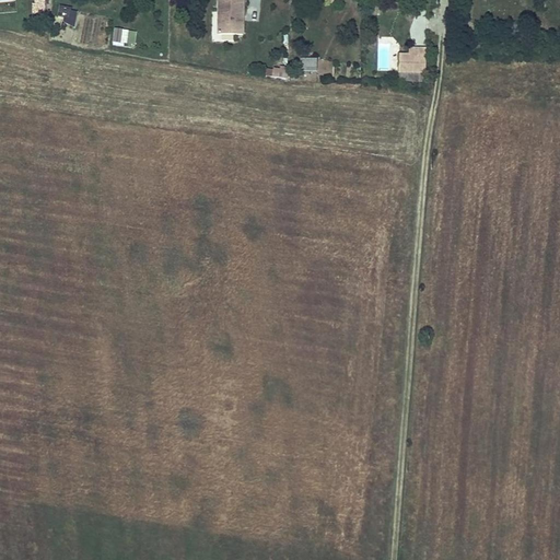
[(219,0),(219,35),(243,35),(243,22),(238,21),(238,15),(243,16),(243,0),(219,0)]
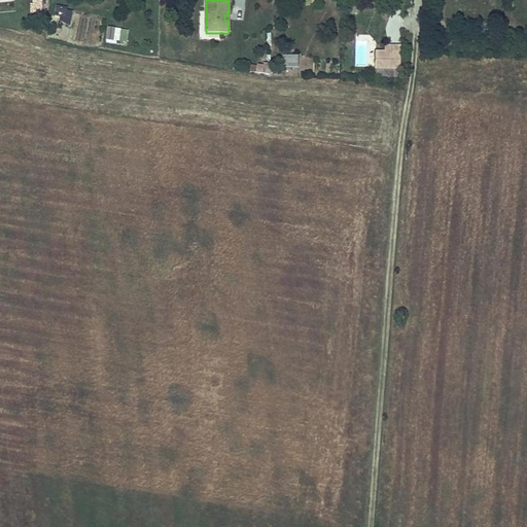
[(33,5),(33,18),(42,18),(42,5),(33,5)]
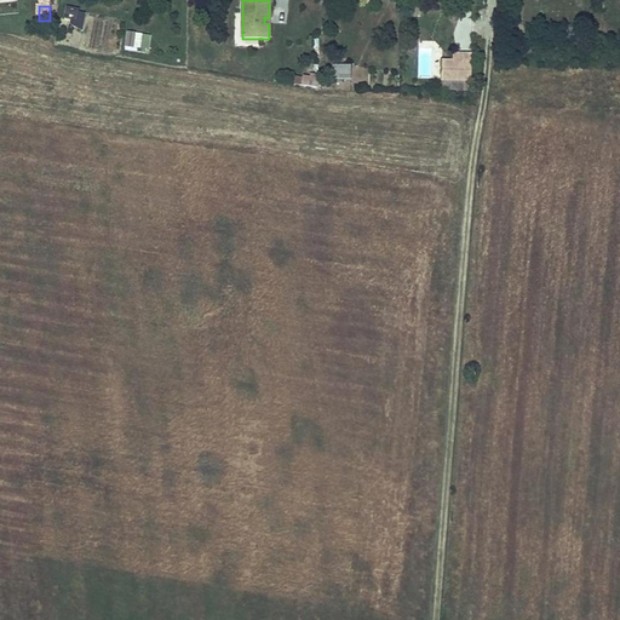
[(84,29),(86,11),(68,7),(65,27),(84,29)]
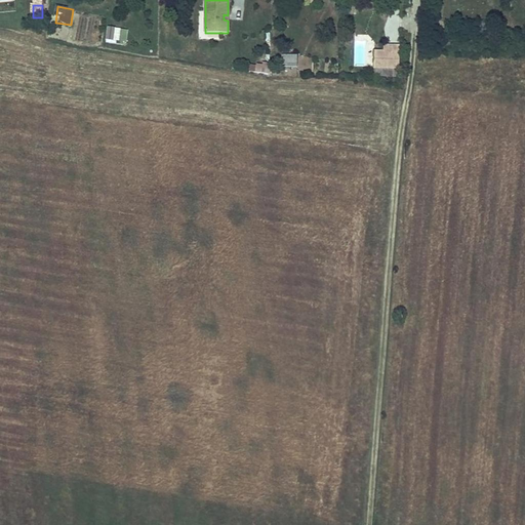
[(115,29),(108,28),(107,39),(113,40),(115,29)]
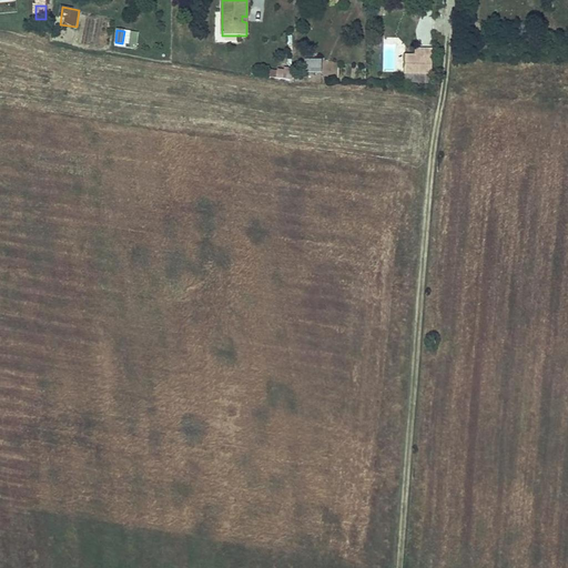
[(432,74),(433,57),(415,57),(405,57),(405,73),(406,73),(429,74),(432,74)]
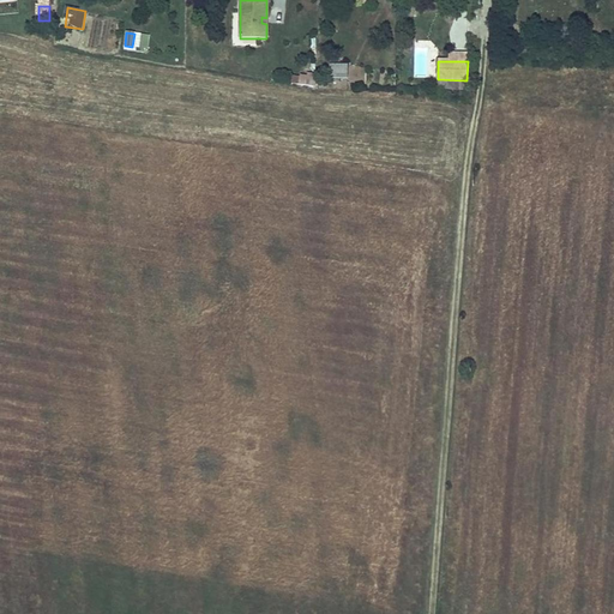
[(348,65),(330,65),(329,78),(348,79),(348,65)]
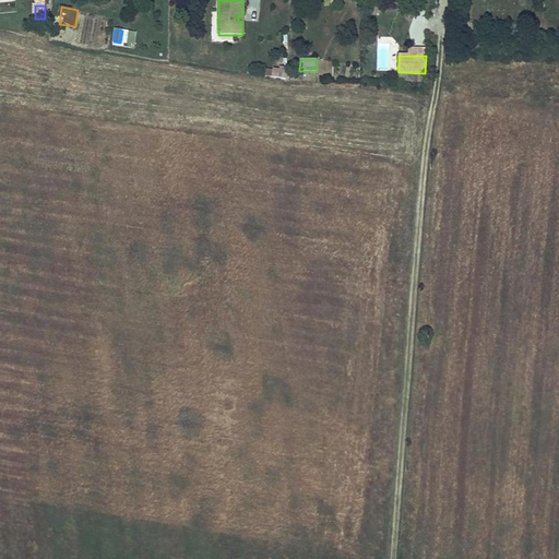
[(288,80),(288,68),(273,67),(273,79),(288,80)]
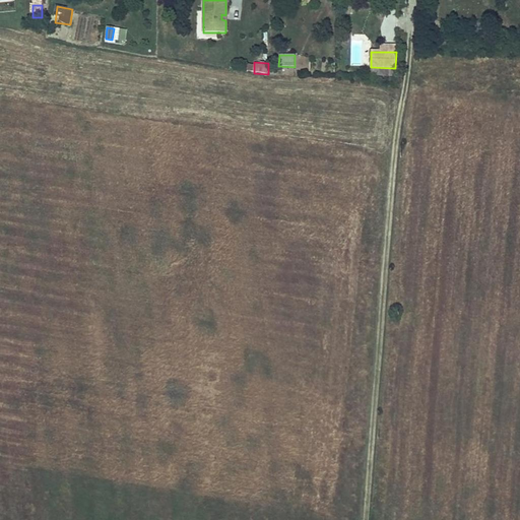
[(393,68),(372,67),(371,75),(392,76),(393,68)]
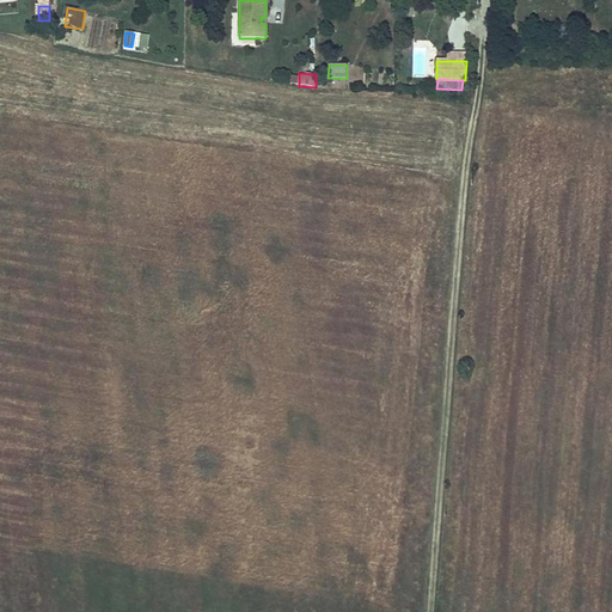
All buildings are outlined.
